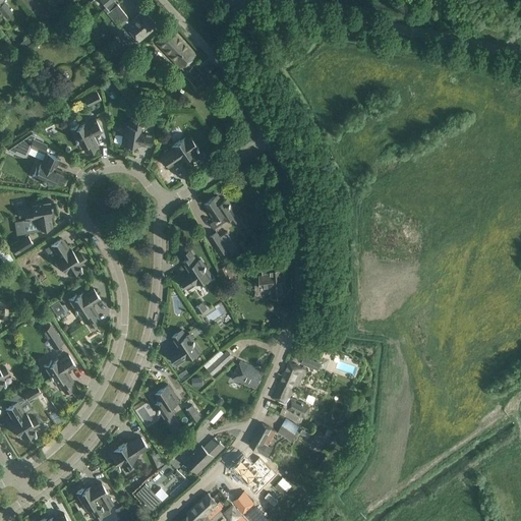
[(40,6),(35,0),(18,0),(44,29),(45,29),(50,24),(51,23),(38,8),(40,6)]
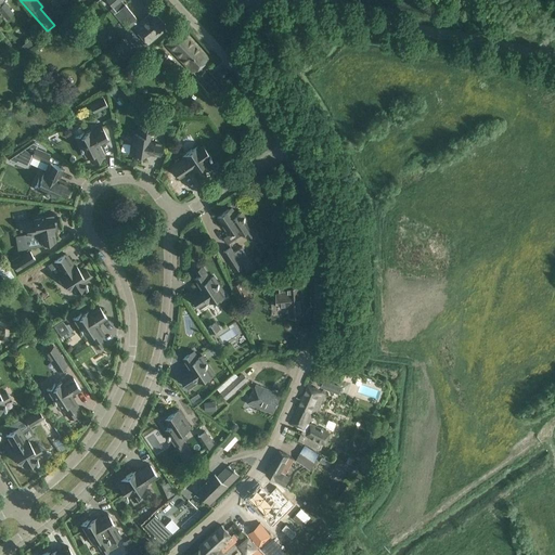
[(140,51),(159,34),(167,27),(154,11),(140,23),(121,1),(123,0),(106,0),(106,1),(113,9),(111,11),(129,33),(126,35),(140,51)]
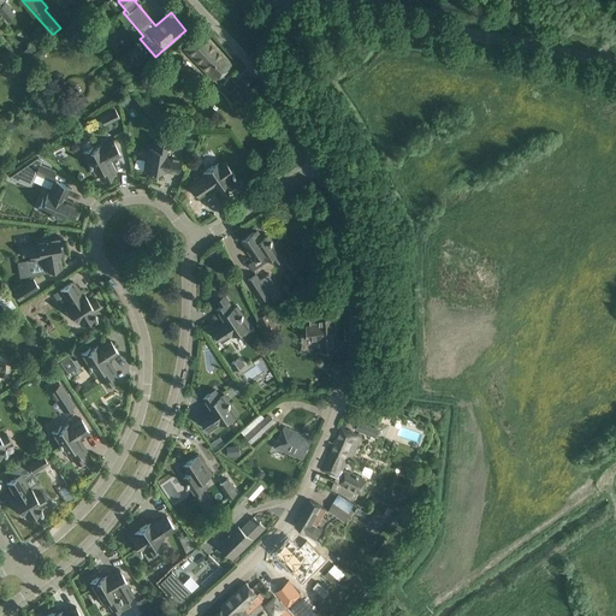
[(0,6),(0,13),(3,16),(3,15),(6,12),(10,9),(6,4),(5,4),(1,7),(1,6),(0,6)]
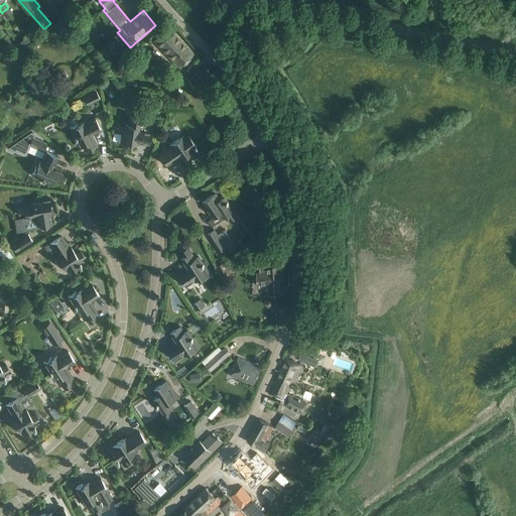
[(2,12),(2,13),(6,17),(9,14),(12,11),(8,7),(5,10),(2,12)]
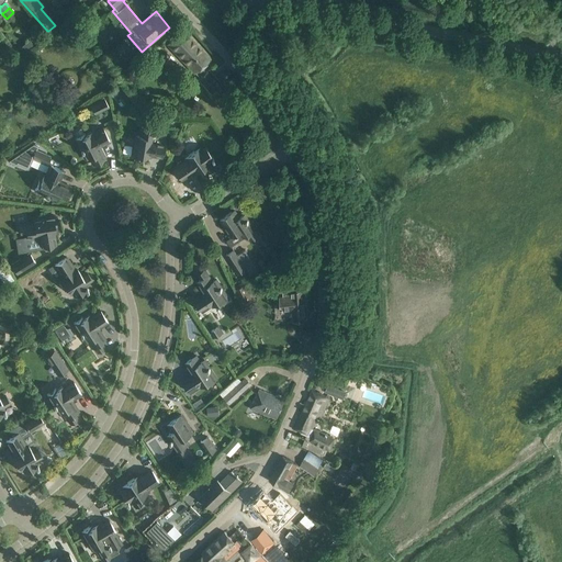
[(194,72),(202,66),(211,58),(184,30),(167,44),(194,72)]
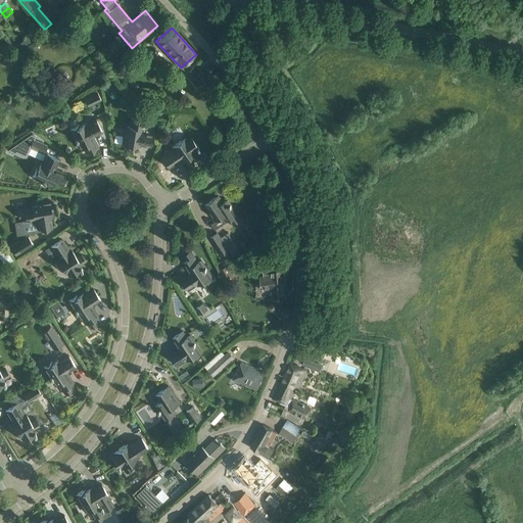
[(27,36),(20,42),(25,47),(31,41),(27,36)]
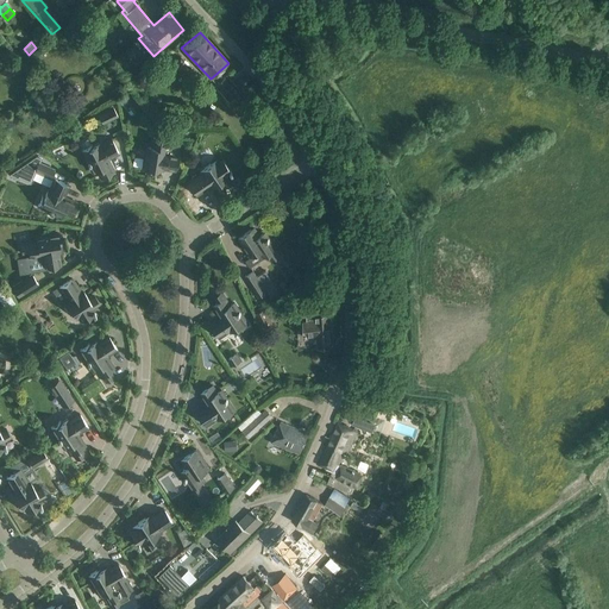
[(2,70),(10,79),(24,67),(17,58),(2,70)]
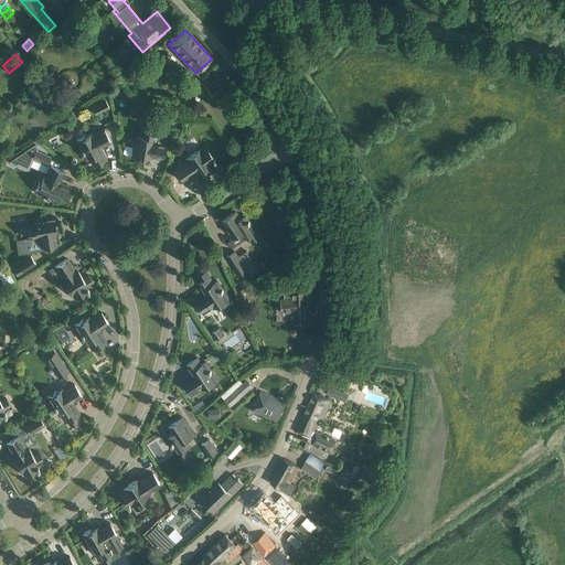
[(109,107),(105,99),(104,97),(97,100),(98,102),(91,106),(95,115),(109,107)]
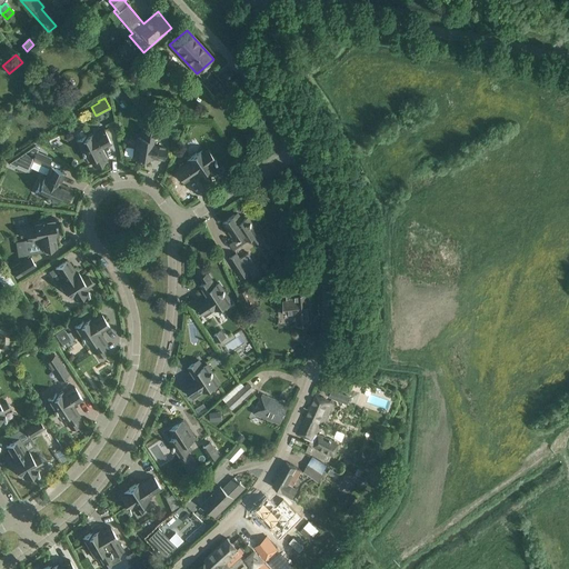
[(195,111),(195,98),(178,98),(178,110),(195,111)]
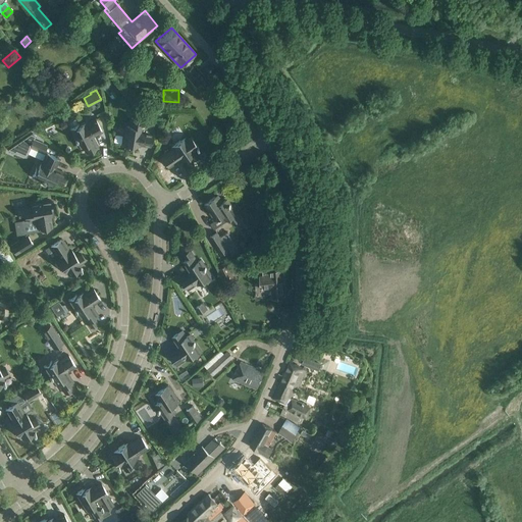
[(154,121),(143,119),(137,118),(131,117),(131,122),(129,126),(125,125),(122,146),(133,147),(133,146),(139,147),(140,145),(150,147),(154,121)]
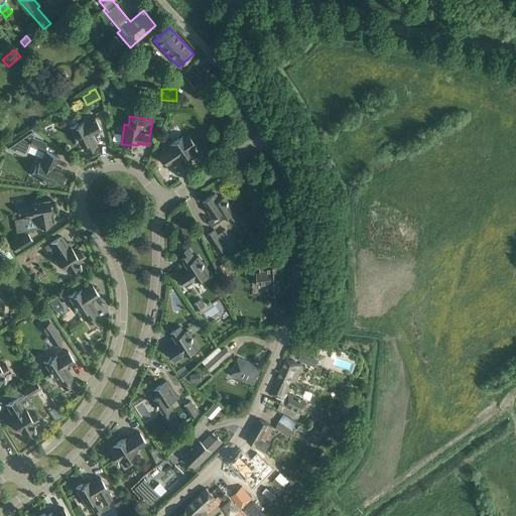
[(101,130),(96,121),(95,118),(85,123),(84,121),(79,124),(78,122),(69,127),(79,146),(83,145),(86,151),(97,146),(93,138),(92,138),(91,135),(101,130)]
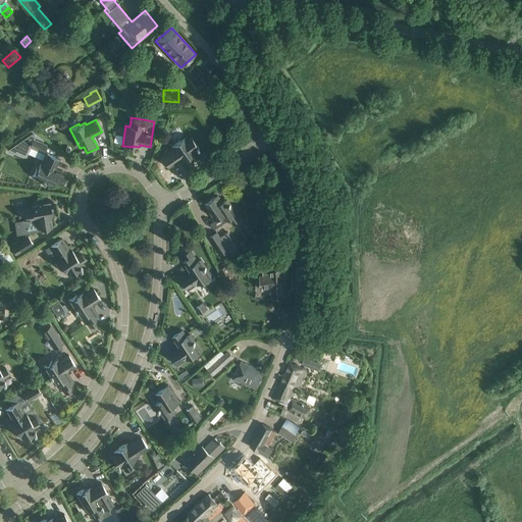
[(31,135),(8,150),(15,154),(16,152),(27,156),(28,153),(44,160),(42,163),(41,162),(38,168),(37,167),(32,176),(43,181),(52,186),(54,181),(61,185),(66,173),(57,170),(54,169),(59,158),(50,154),(47,153),(44,151),(47,145),(34,139),(35,137),(31,135)]
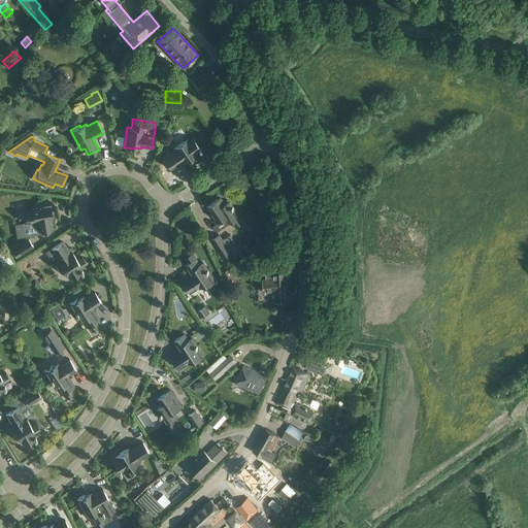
[(187,138),(173,149),(174,150),(163,158),(170,169),(183,161),(184,163),(186,161),(187,161),(191,158),(195,163),(201,158),(197,153),(196,152),(199,150),(199,151),(200,150),(192,137),(189,140),(187,138)]
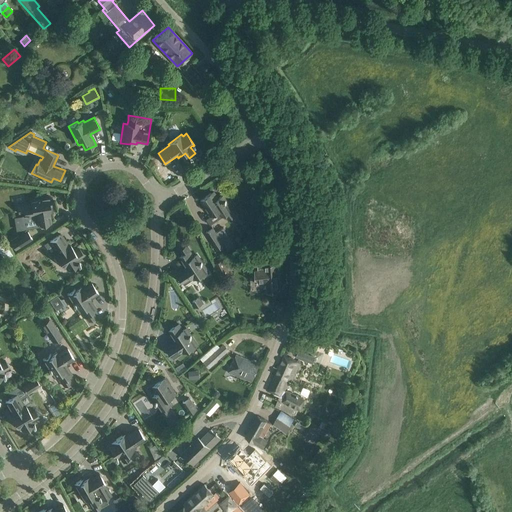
[(200,200),(211,216),(219,211),(222,217),(226,214),(229,219),(236,214),(232,209),(222,195),(218,198),(213,191),(200,200)]
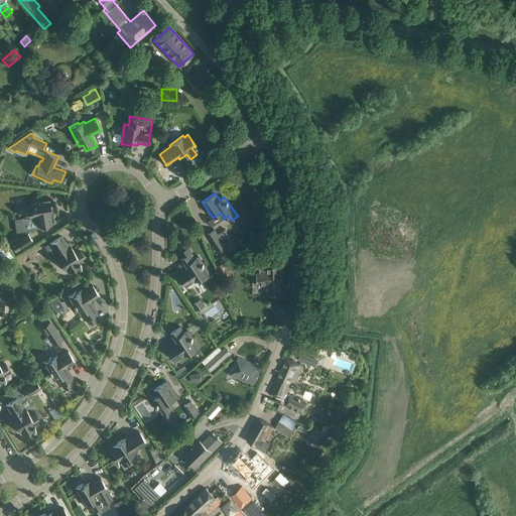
[(39,228),(39,227),(41,227),(51,225),(49,214),(51,214),(50,208),(52,208),(50,198),(40,200),(30,202),(31,205),(27,206),(17,207),(18,215),(24,214),(24,218),(21,219),(23,231),(39,228)]
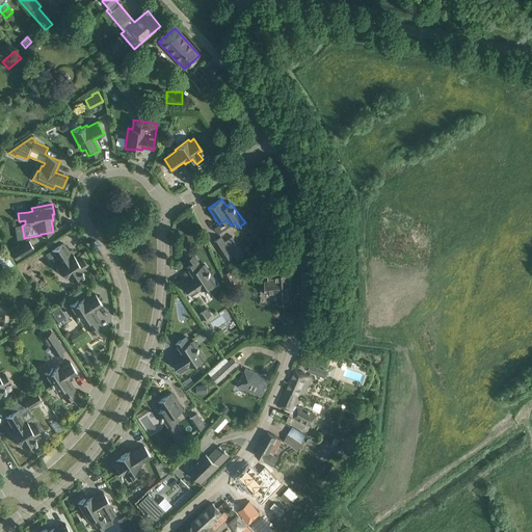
[(223,241),(233,256),(237,261),(246,256),(233,235),(223,241)]
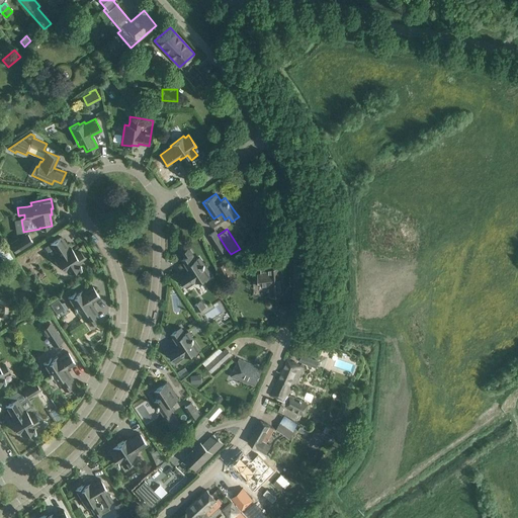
[(227,249),(218,235),(214,230),(208,235),(220,253),(227,249)]
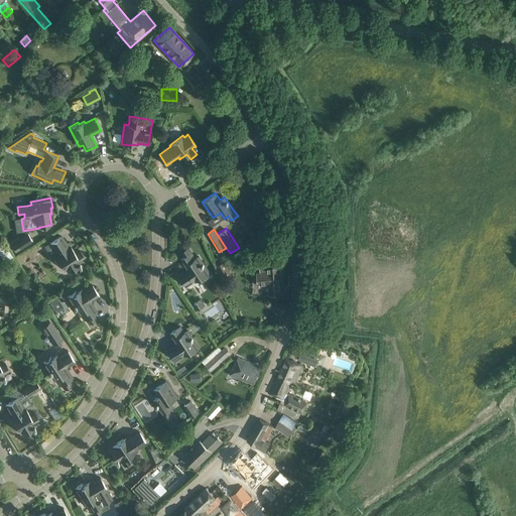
[(10,244),(8,246),(12,252),(14,251),(15,252),(32,241),(27,233),(10,244)]
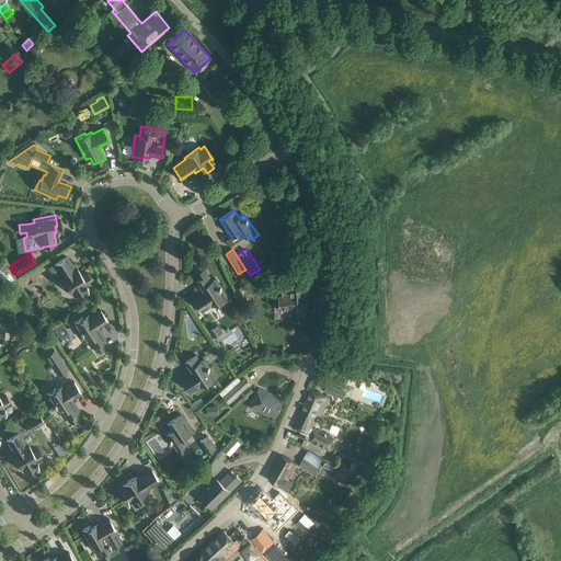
[(86,289),(88,288),(87,287),(84,285),(86,284),(87,284),(92,279),(88,273),(82,276),(79,271),(78,272),(76,268),(75,270),(66,256),(54,264),(63,277),(60,278),(67,288),(67,289),(70,294),(72,293),(75,297),(86,289)]
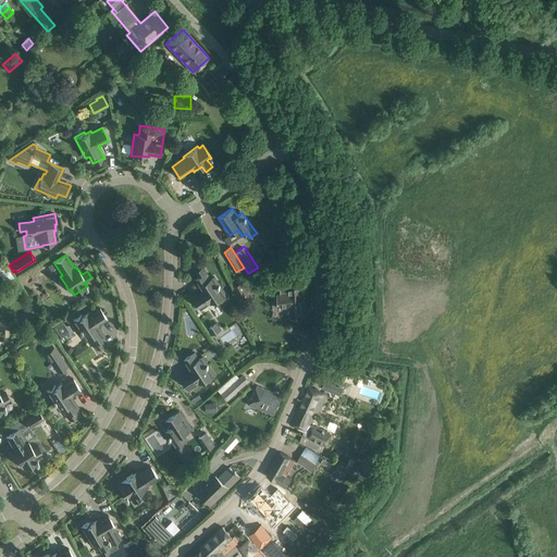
[(277,267),(274,262),(268,268),(271,272),(277,267)]
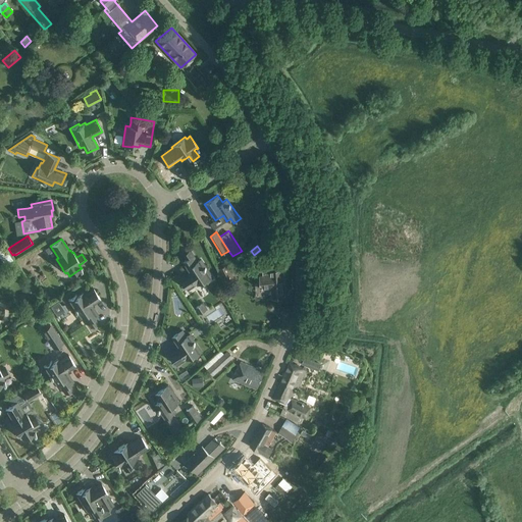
[(196,258),(190,250),(184,254),(187,259),(183,262),(188,269),(189,269),(190,271),(180,278),(188,290),(197,283),(198,284),(203,281),(204,283),(212,277),(201,259),(197,261),(196,259),(196,258)]
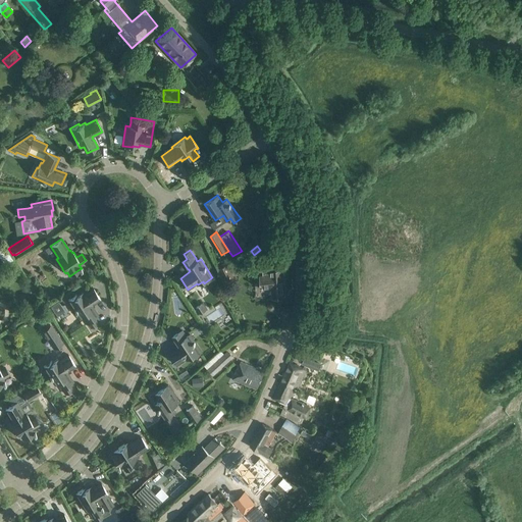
[(40,263),(34,254),(18,265),(24,274),(40,263)]
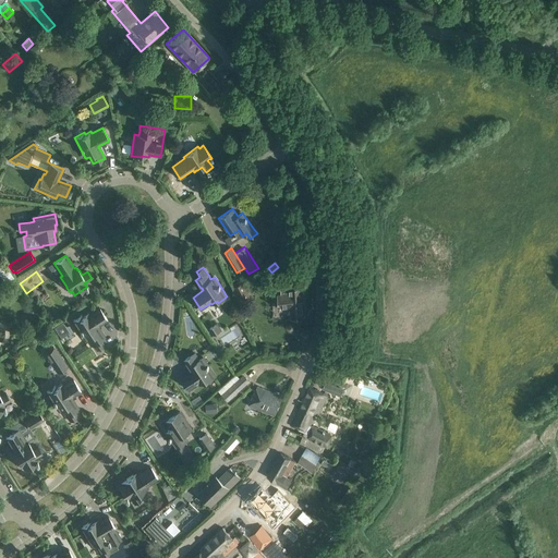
[(12,273),(2,278),(5,283),(14,277),(12,273)]
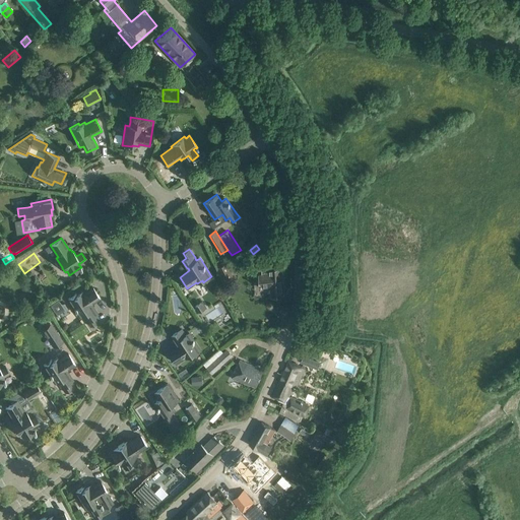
[(281,268),(273,269),(273,268),(273,259),(258,260),(258,269),(261,269),(262,274),(259,274),(260,287),(270,286),(271,297),(283,296),(281,268)]
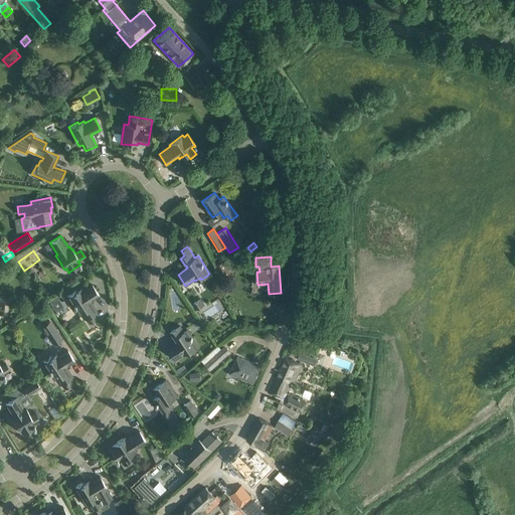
[(223,280),(231,275),(224,261),(215,265),(223,280)]
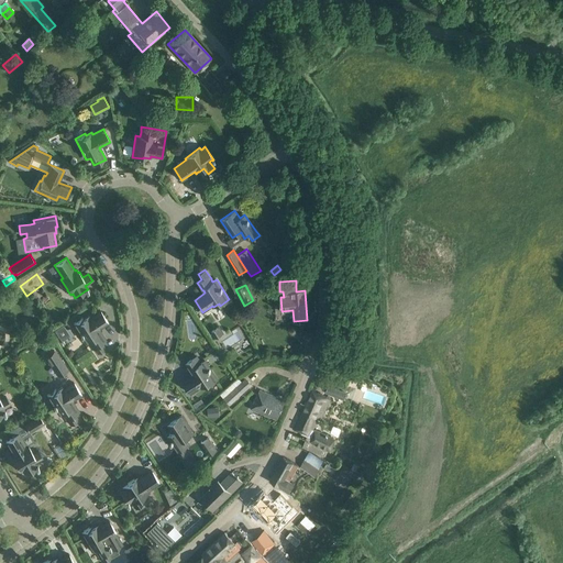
[(74,323),(80,334),(86,343),(90,341),(92,344),(91,344),(98,353),(105,349),(101,343),(106,341),(100,332),(99,332),(98,330),(108,322),(100,310),(90,317),(89,316),(84,319),(83,318),(74,323)]
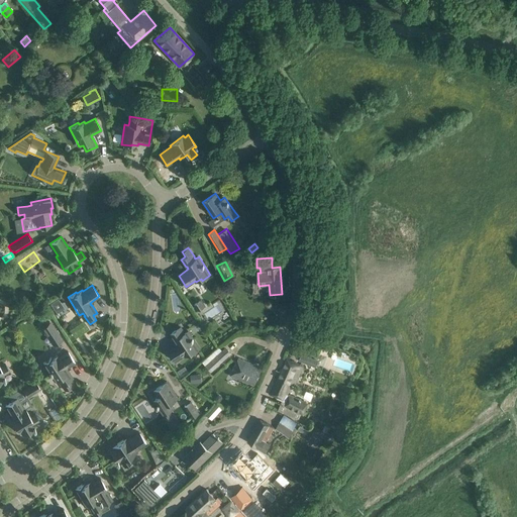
[(205,306),(201,300),(194,304),(198,310),(205,306)]
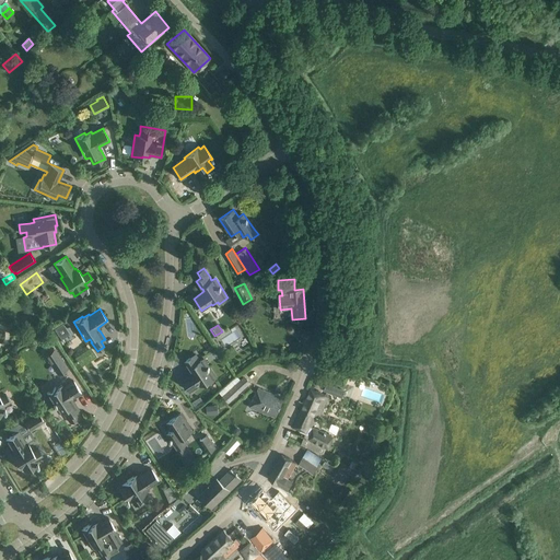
[(59,338),(68,334),(65,326),(55,330),(59,338)]
